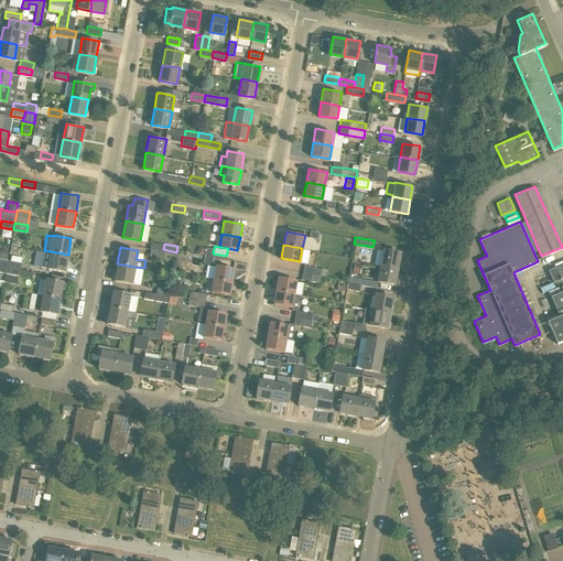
[(41,265),(47,266),(47,267),(65,270),(68,255),(51,251),(44,250),(43,250),(35,249),(33,263),(41,265)]
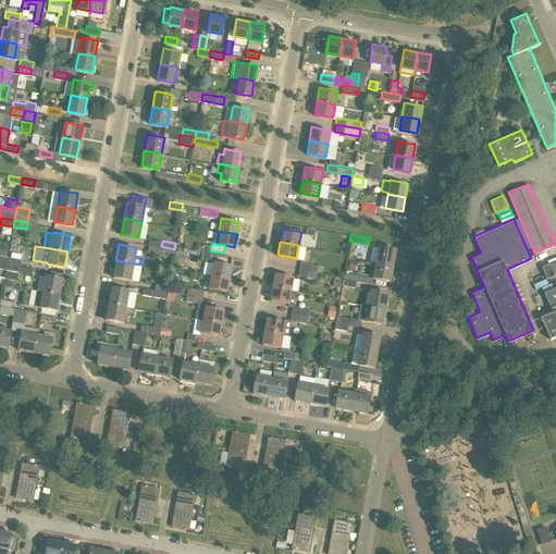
[(174,249),(161,246),(160,253),(173,256),(174,249)]
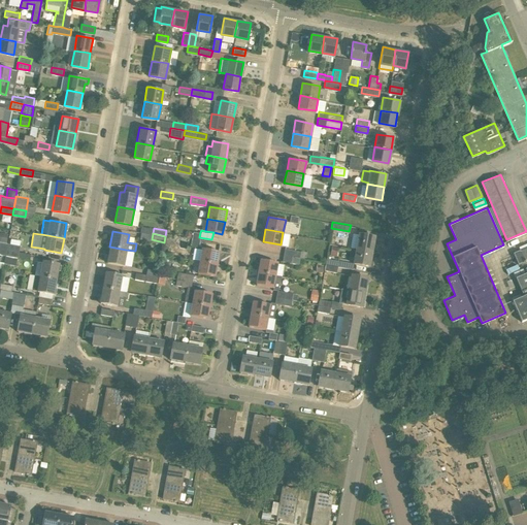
[(373,241),(371,241),(372,235),(358,233),(356,248),(372,251),(373,241)]
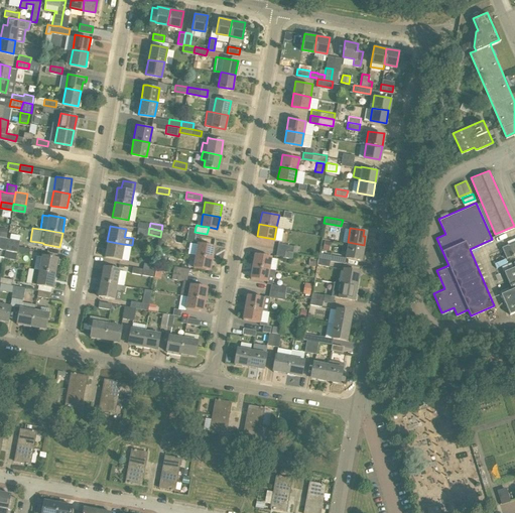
[(6,243),(18,245),(19,239),(7,237),(6,243)]
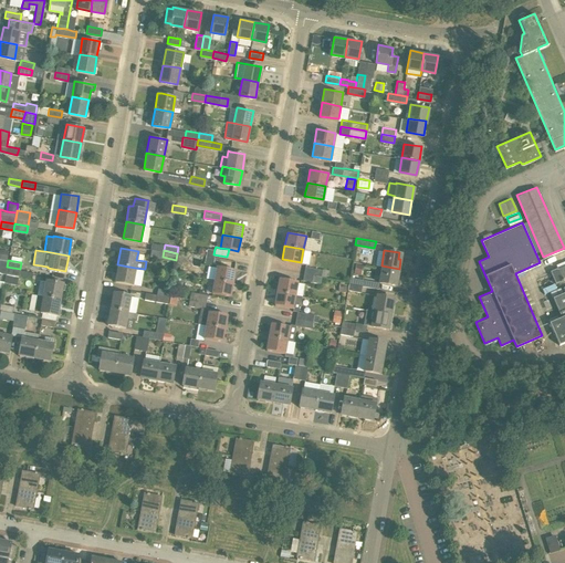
[(117,264),(115,280),(133,283),(135,268),(117,264)]
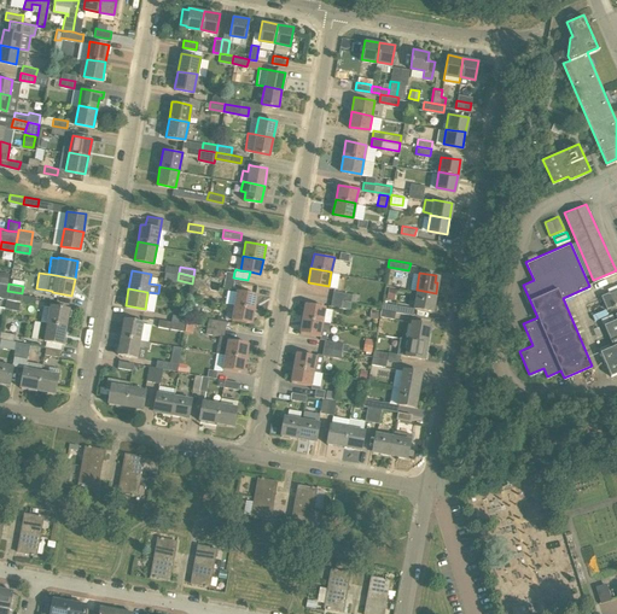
[(616,288),(610,292),(609,292),(607,292),(600,294),(606,307),(606,308),(613,304),(615,303),(616,302),(616,288)]
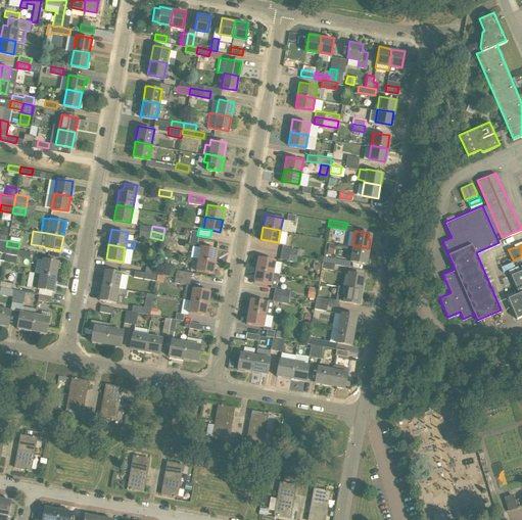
[(218,248),(200,245),(197,257),(215,261),(218,248)]
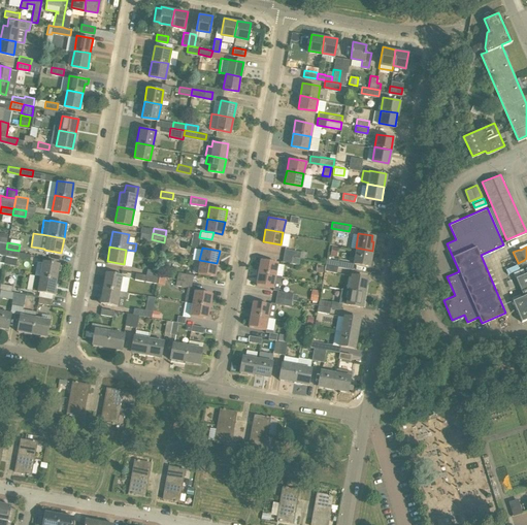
[(299,257),(303,258),(305,251),(300,250),(285,248),(283,254),(299,257)]
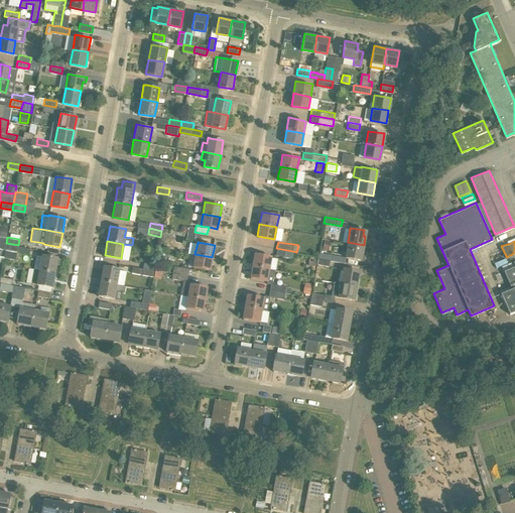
[(348,242),(345,256),(359,258),(360,253),(362,253),(364,245),(348,242)]
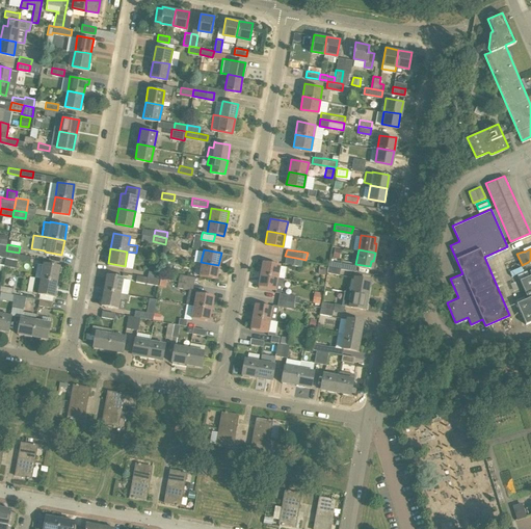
[(301,259),(285,256),(284,262),(300,265),(301,259)]
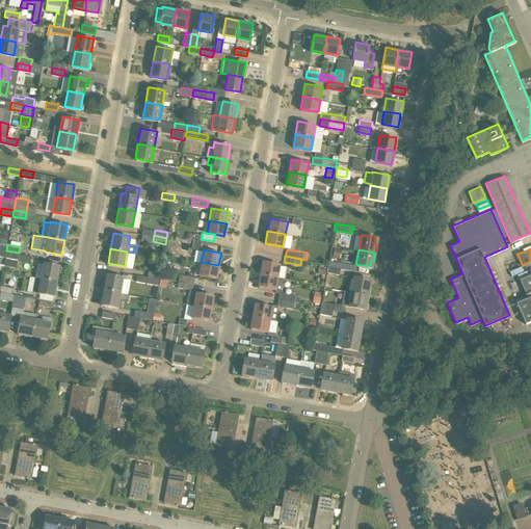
[(341,261),(328,259),(327,265),(340,267),(341,261)]
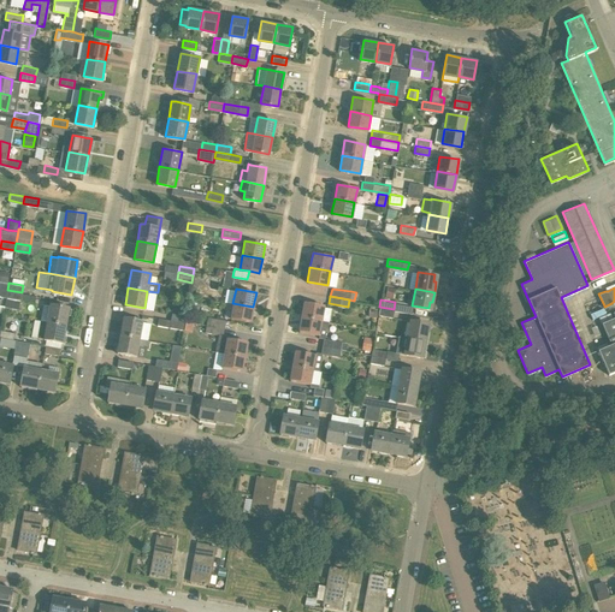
[(324,304),(303,301),(301,316),(321,320),(321,319),(324,304)]
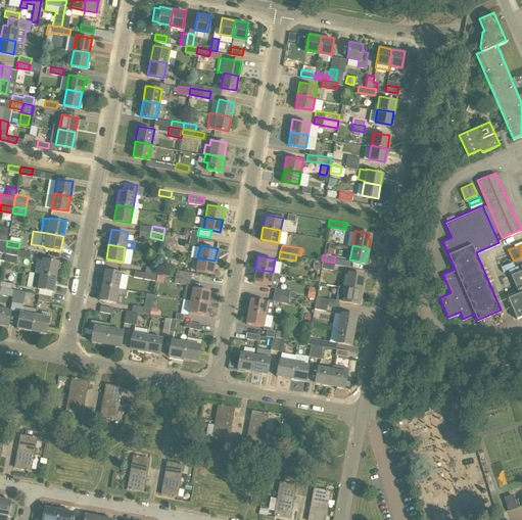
[(215,261),(197,257),(192,256),(189,268),(195,269),(195,270),(212,273),(215,261)]
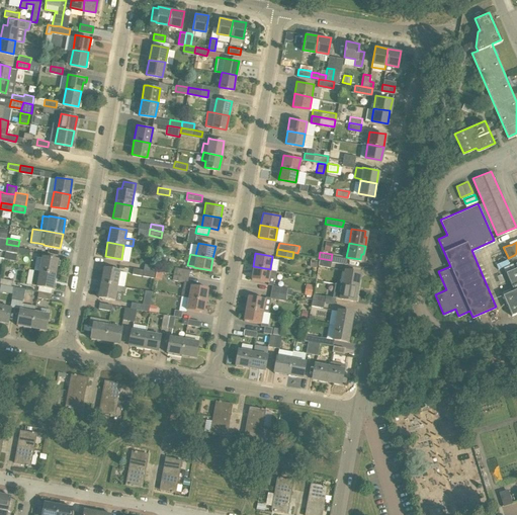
[(56,273),(58,258),(41,255),(38,269),(33,268),(33,269),(56,273)]
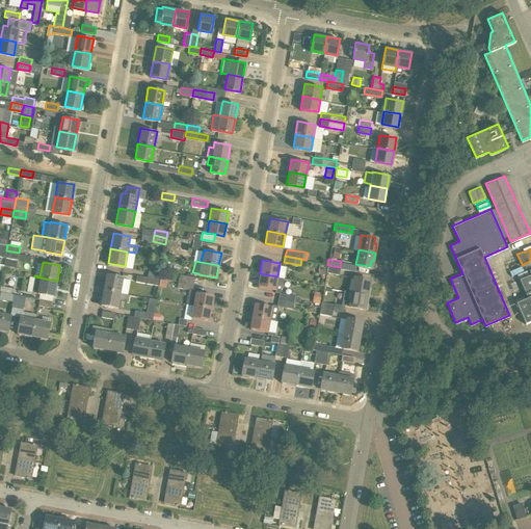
[(522,265),(522,264),(510,269),(512,274),(524,270),(522,265)]
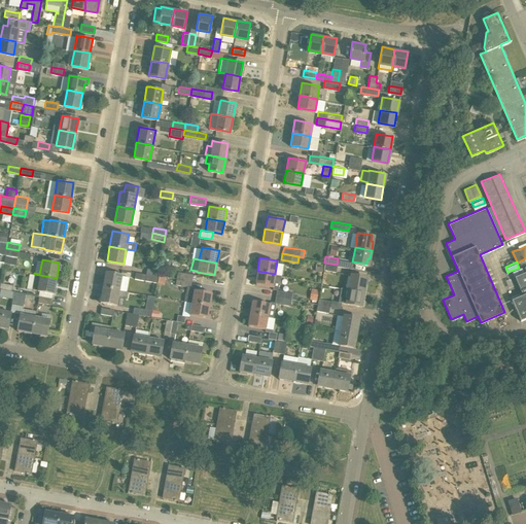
[(176,277),(191,279),(193,273),(177,270),(176,277)]
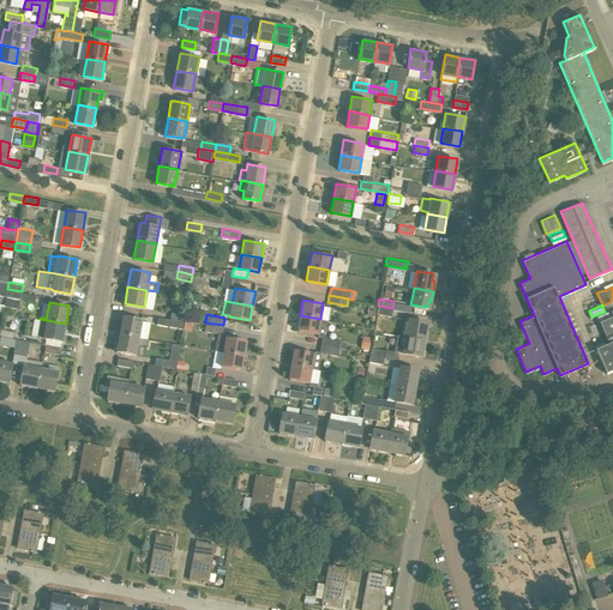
[(119,333),(138,337),(142,319),(122,315),(119,333)]
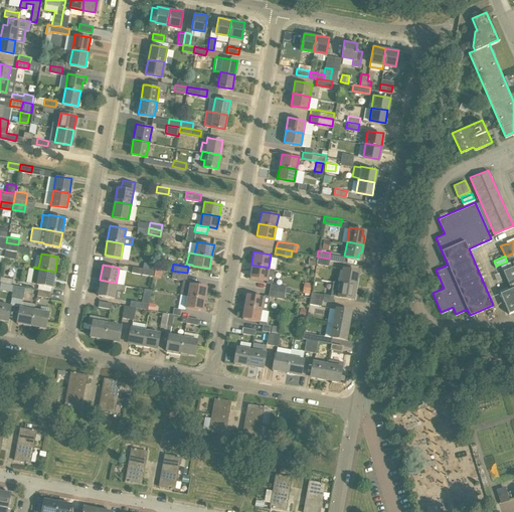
[(153,275),(154,269),(142,267),(132,265),(131,271),(153,275)]
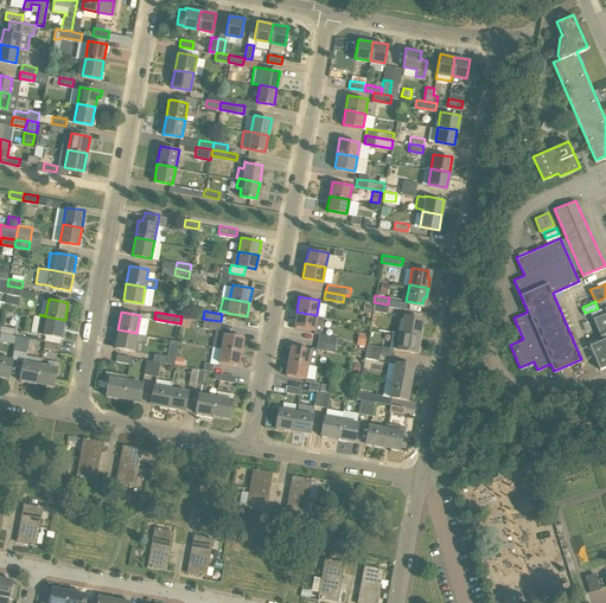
[(314,328),(316,321),(323,322),(324,316),(324,315),(321,315),(317,314),(317,315),(297,312),(294,325),(314,328)]
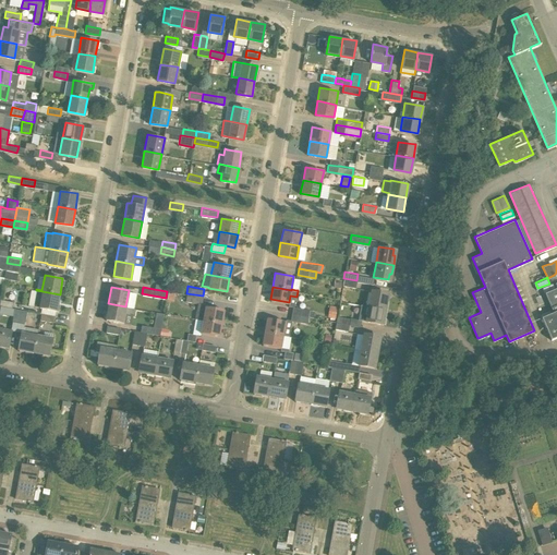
[(556,306),(556,287),(545,292),(553,309),(556,306)]
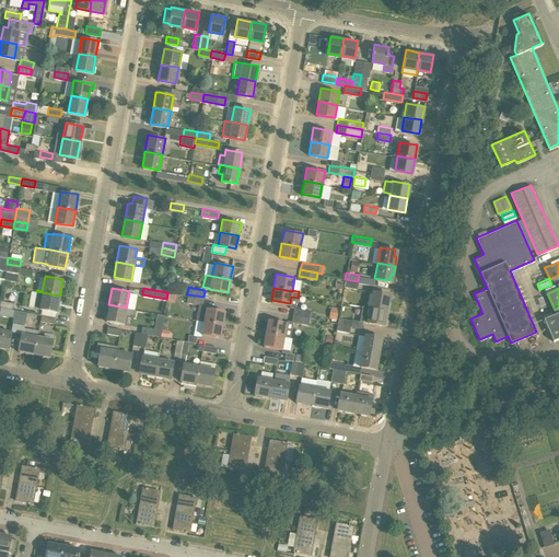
[(36,291),(33,306),(39,306),(39,308),(55,311),(57,311),(60,296),(36,291)]
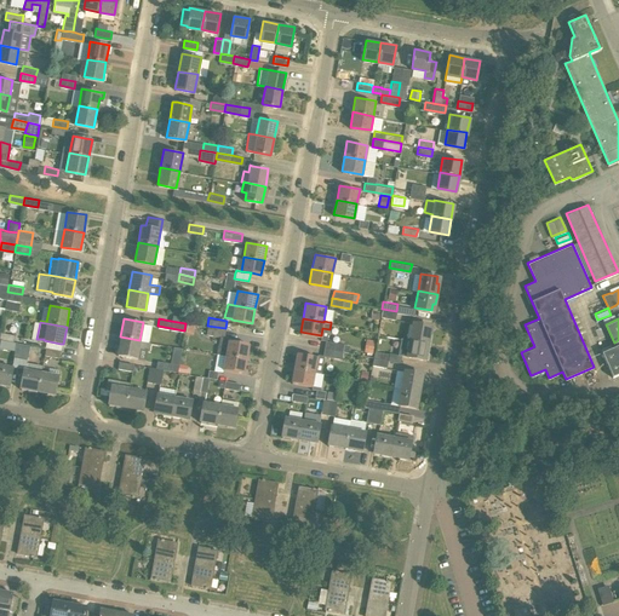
[(429,333),(430,333),(431,326),(412,322),(408,338),(428,341),(429,333)]
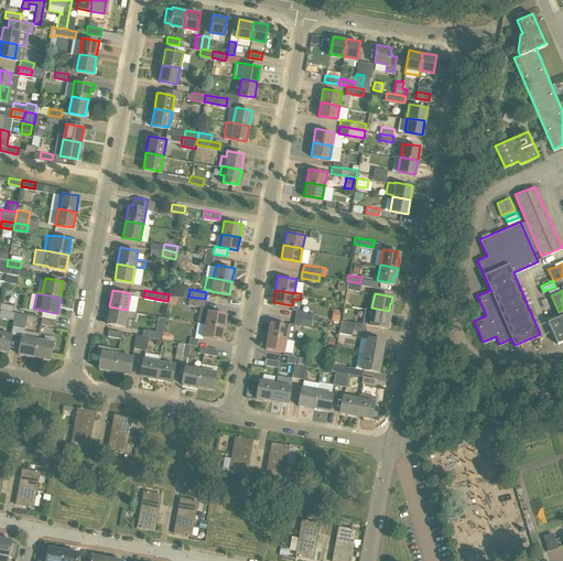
[(205,299),(188,297),(187,303),(204,306),(205,299)]
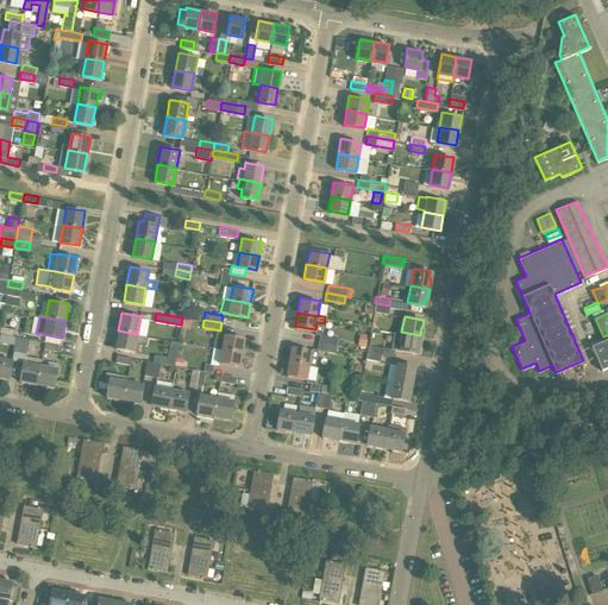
[(14,327),(0,325),(0,332),(13,334),(14,327)]
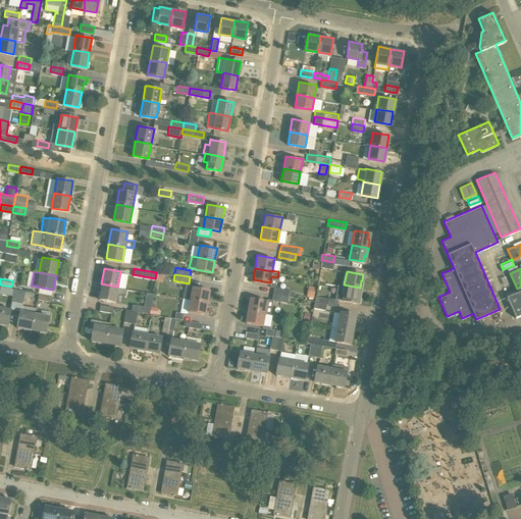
[(117,287),(101,283),(99,298),(114,301),(116,293),(125,295),(126,289),(117,287)]
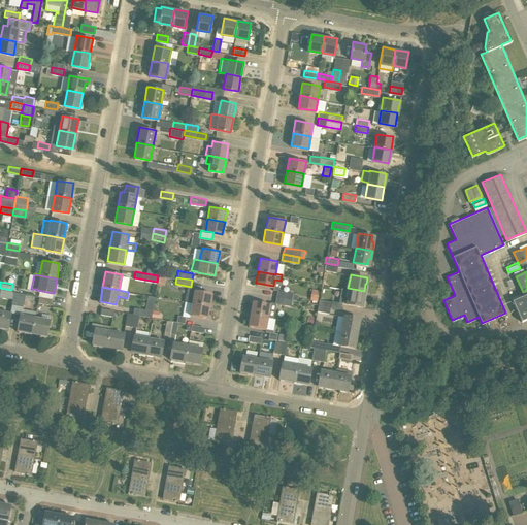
[(319,288),(311,287),(309,298),(317,299),(319,288)]
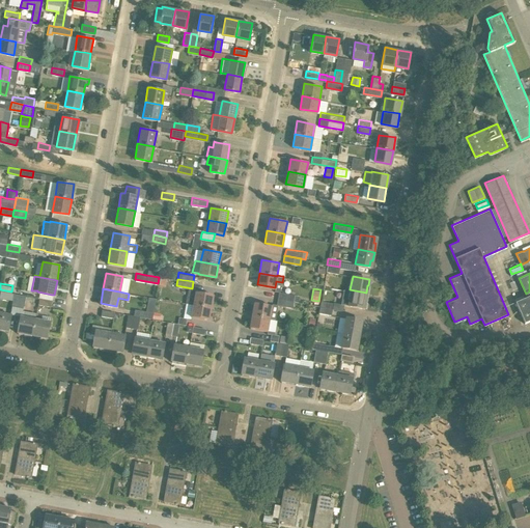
[(366,293),(350,289),(343,288),(340,303),(364,307),(365,301),(366,293)]
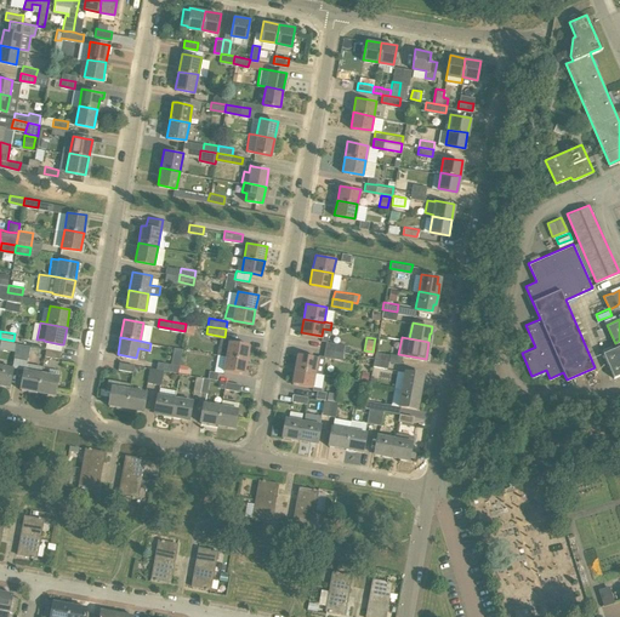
[(228,340),(227,349),(217,347),(217,353),(226,354),(246,359),(249,343),(228,340)]
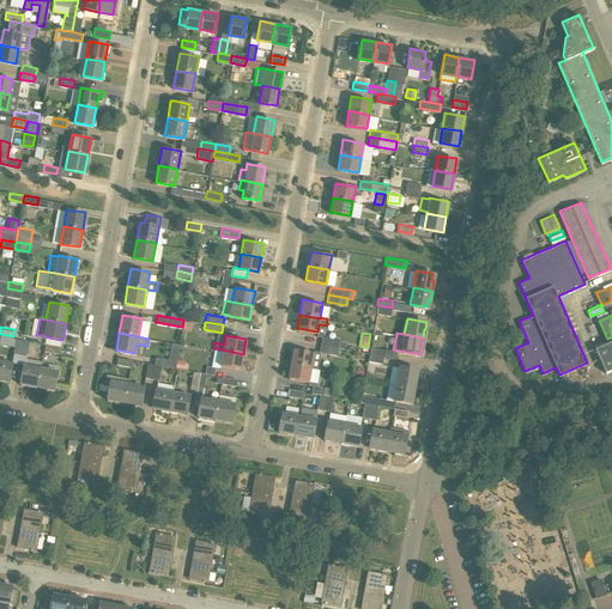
[(339,339),(321,335),(320,342),(338,346),(339,339)]
